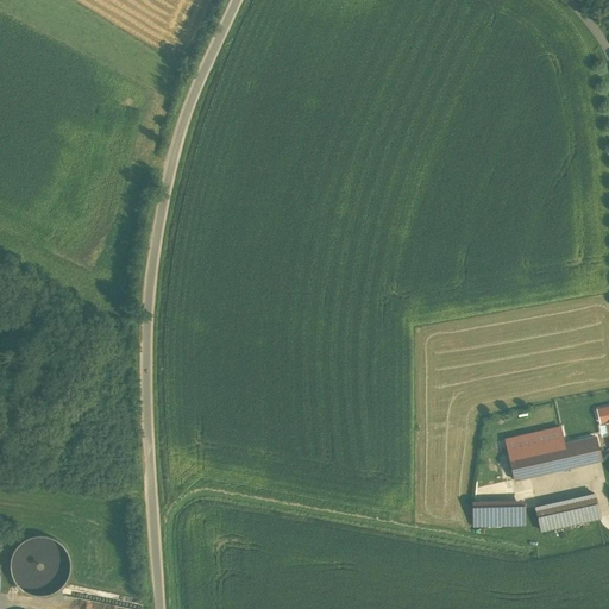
[(541,432),(506,440),(514,479),(608,458),(604,441),(597,443),(595,438),(564,445),(554,402),(537,406),(541,432)]
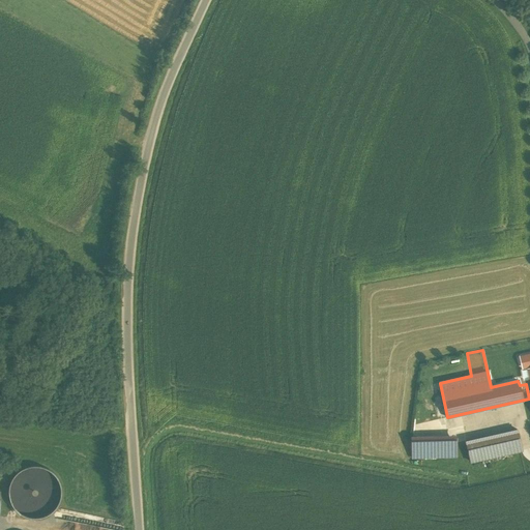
[(428,417),(435,415),(429,392),(421,395),(428,417)]
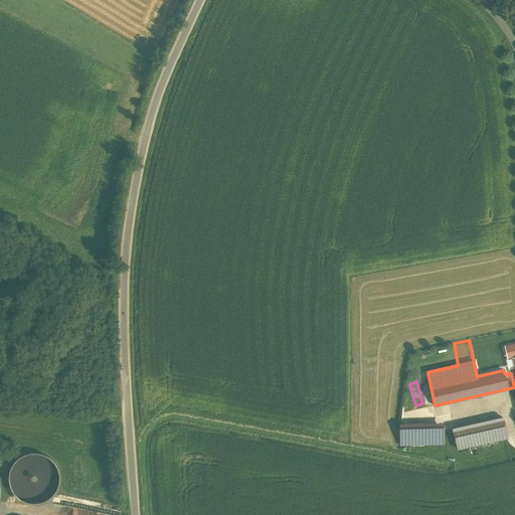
[(503,419),(453,431),(458,452),(508,440),(503,419)]
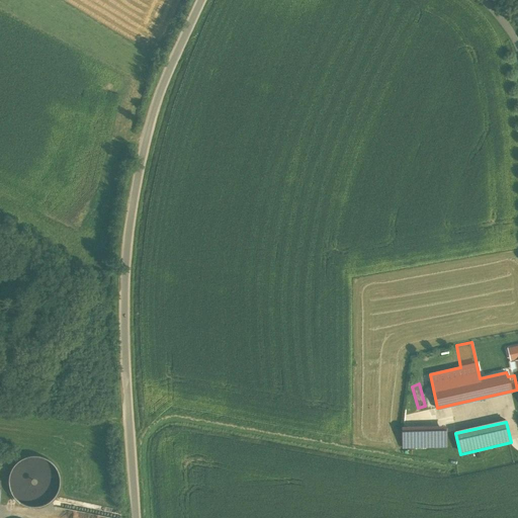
[(445,426),(402,427),(403,451),(446,449),(445,426)]
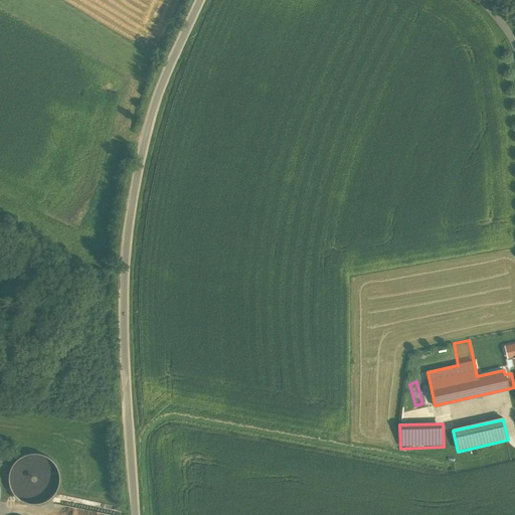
[(50,463),(40,457),(32,457),(23,459),(19,462),(13,469),(10,480),(11,489),(18,499),(25,503),(33,505),(39,504),(47,501),(53,495),(56,492),(58,484),(58,475),(55,470),(50,463)]
